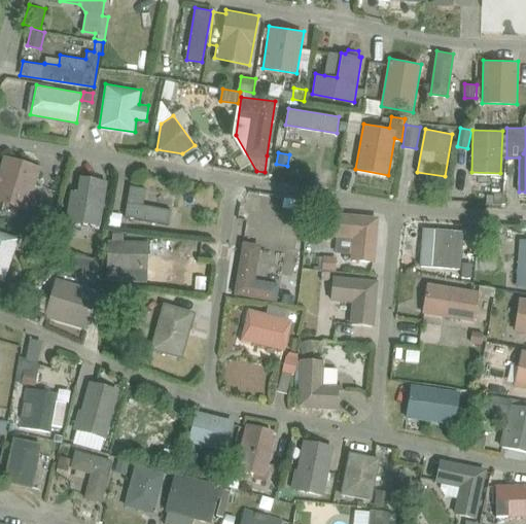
[(0,162),(0,198),(28,207),(41,166),(2,153),(0,162)]
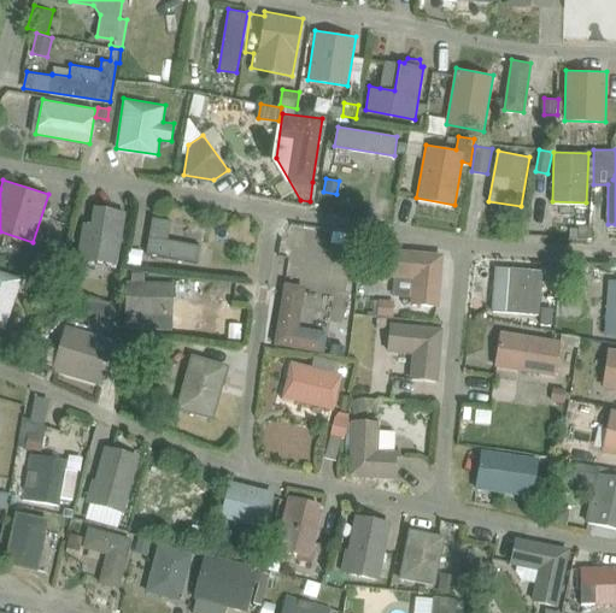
[(77,257),(117,263),(125,211),(93,206),(91,223),(82,222),(77,257)]
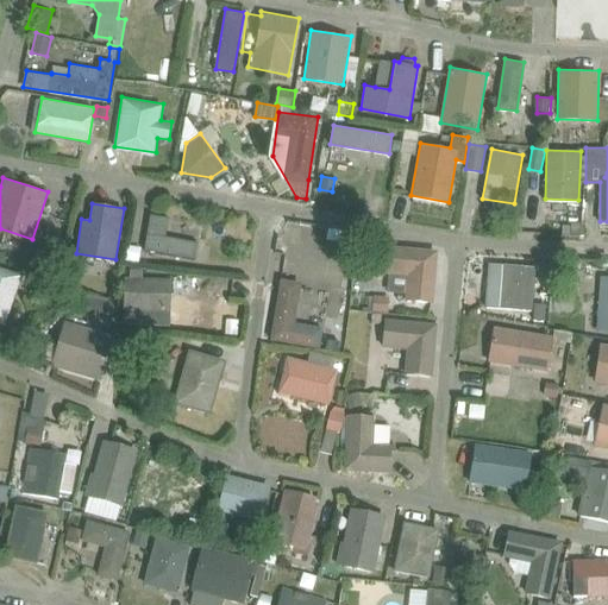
[(144,249),(196,258),(199,240),(165,234),(169,216),(150,213),(144,249)]
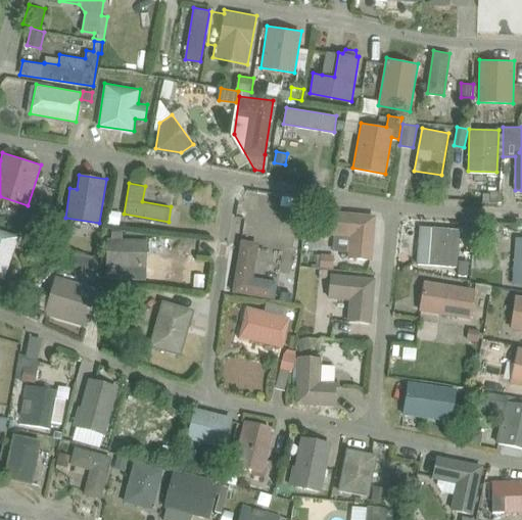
[(292,218),(306,219),(307,196),(294,195),(292,218)]
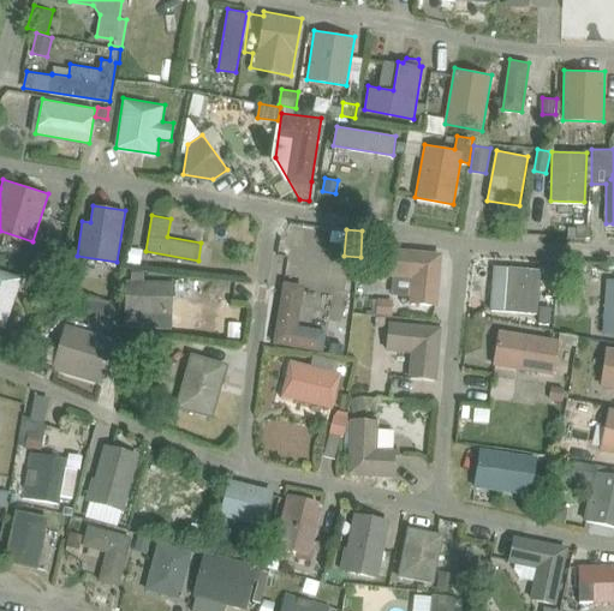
[(143,263),(145,249),(131,246),(129,261),(143,263)]
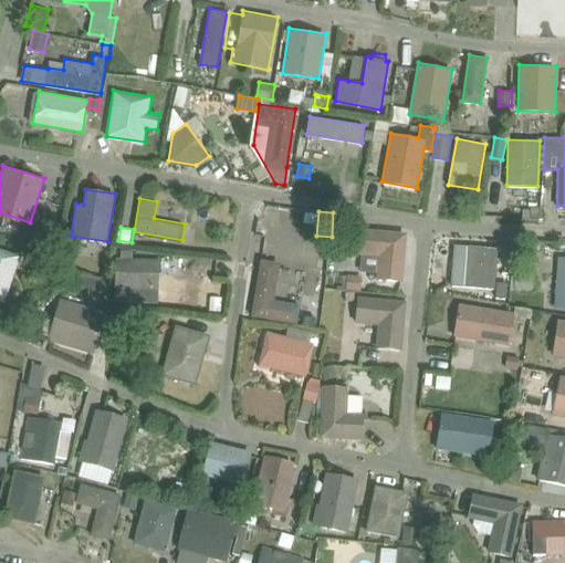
[(358,228),(355,252),(379,254),(376,279),(401,281),(407,232),(358,228)]
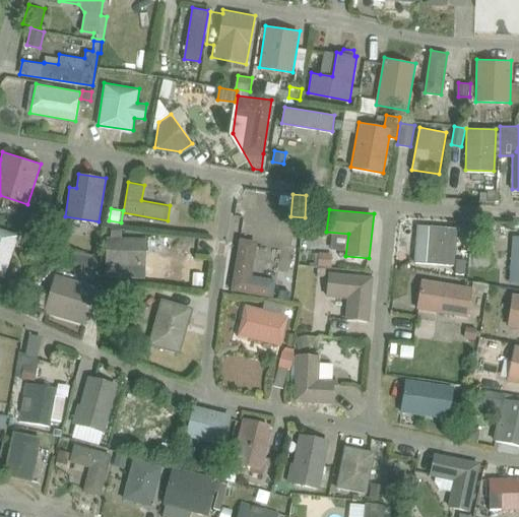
[(28,225),(45,232),(50,217),(34,212),(28,225)]
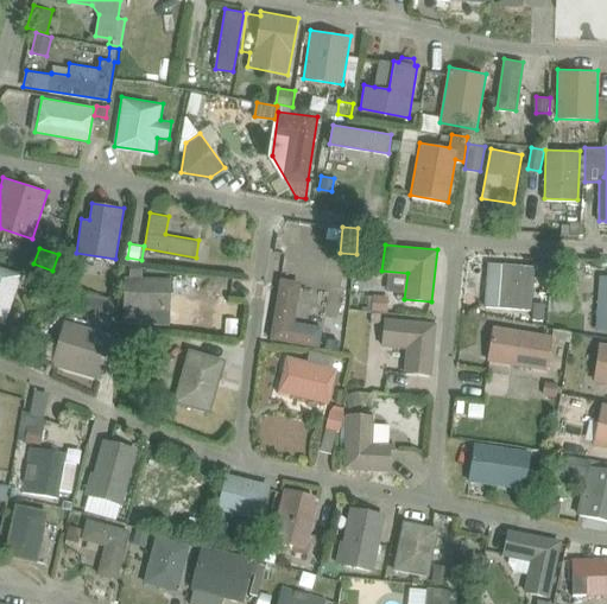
[(488,262),(485,305),(532,309),(536,266),(488,262)]
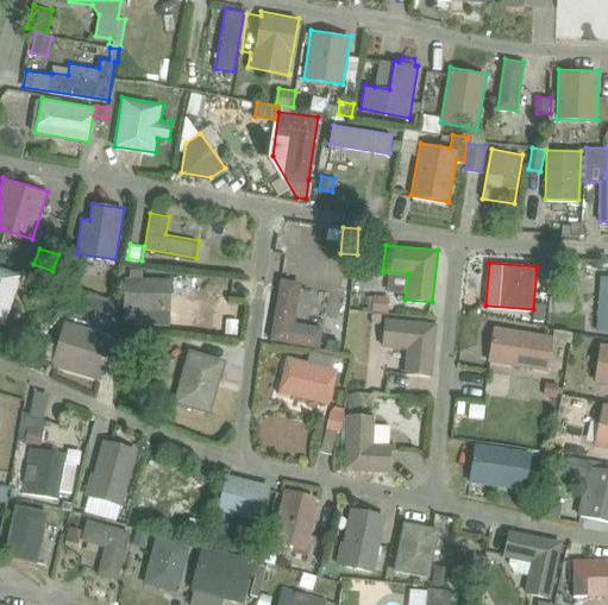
[(0,323),(5,326),(23,273),(0,265),(0,323)]
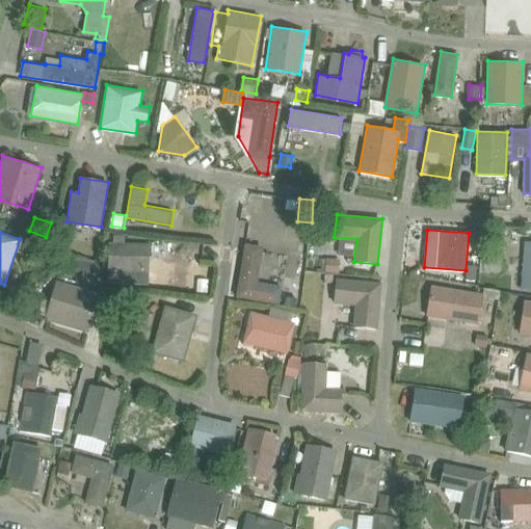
[(530,242),(525,242),(522,287),(530,287),(530,290),(530,242)]
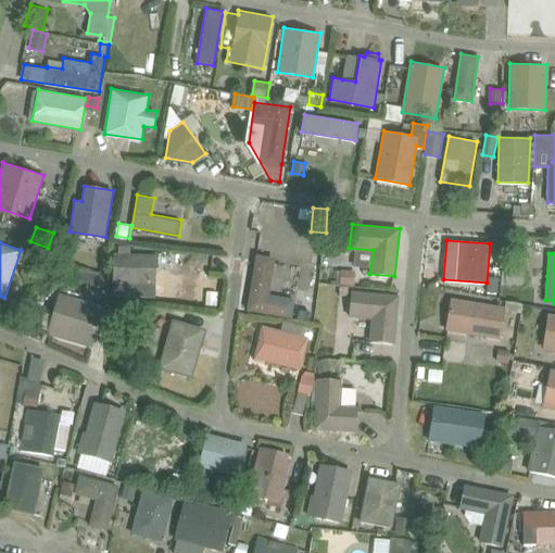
[(114,280),(155,281),(156,255),(115,254),(114,280)]
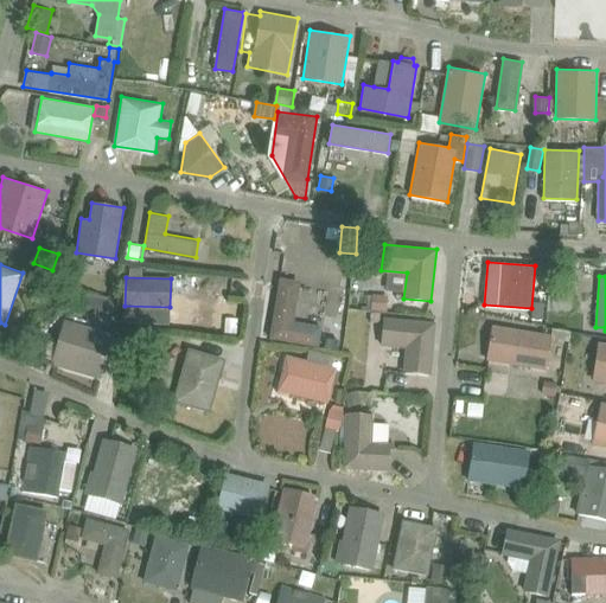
[(269,337),(318,346),(321,326),(293,321),(300,281),(280,277),(269,337)]
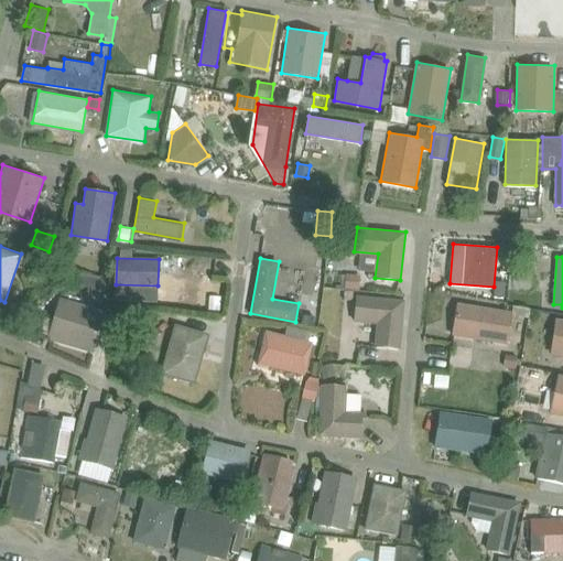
[(515,269),(512,287),(531,288),(532,270),(515,269)]
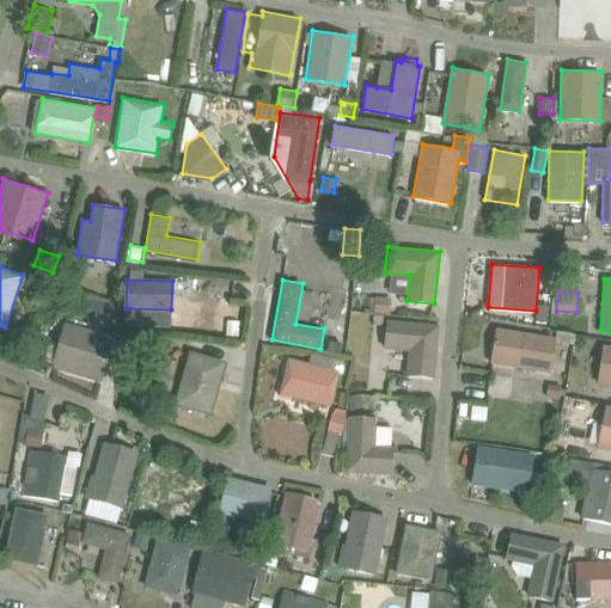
[(389,312),(390,298),(376,298),(376,312),(389,312)]
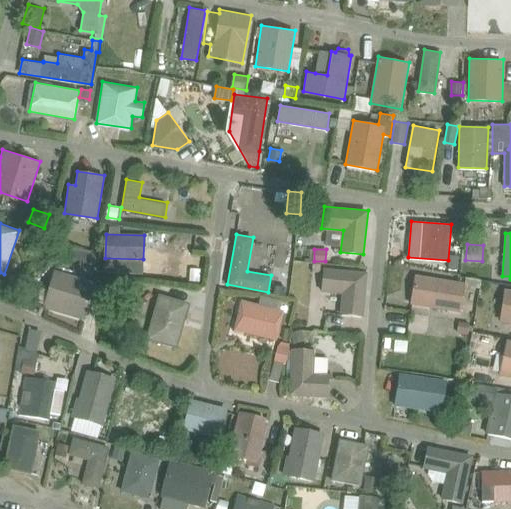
[(450,254),(449,268),(458,269),(459,255),(450,254)]
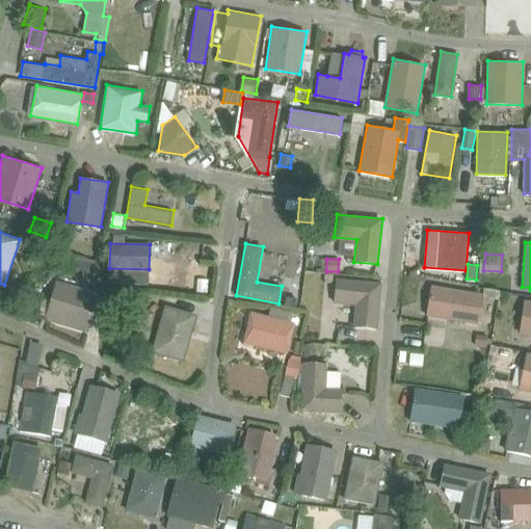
[(325,273),(324,281),(333,282),(334,273),(325,273)]
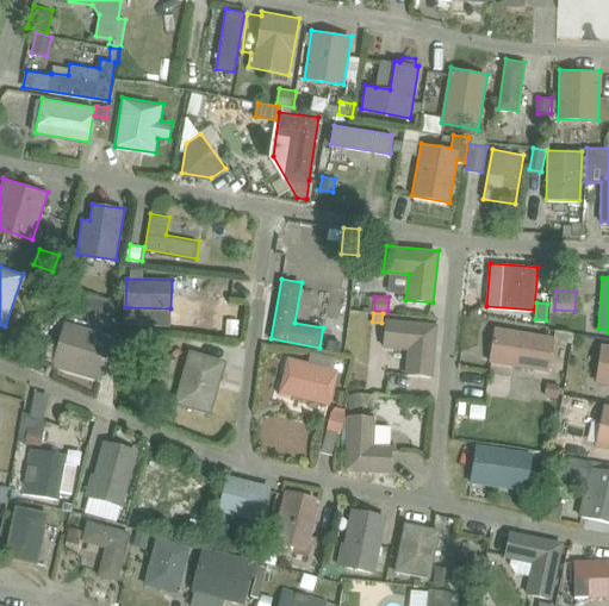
[(228,318),(227,332),(238,333),(240,319),(228,318)]
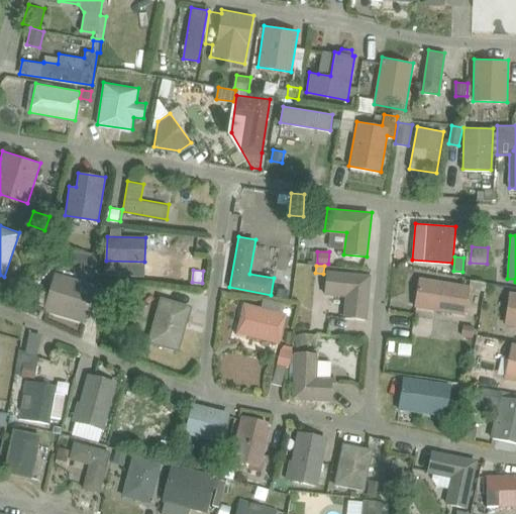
[(55,271),(42,309),(85,322),(97,284),(55,271)]
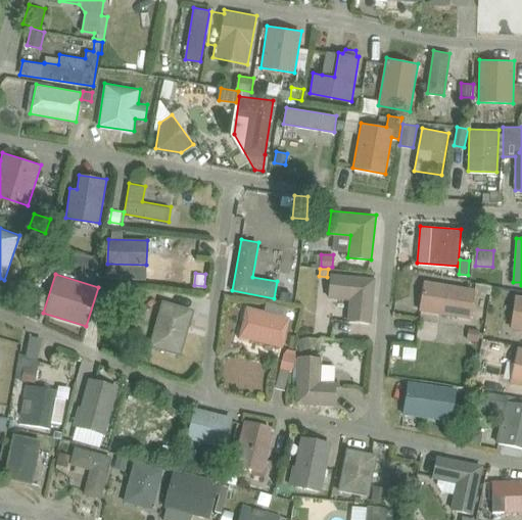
[(330,274),(328,297),(348,299),(346,320),(371,323),(375,278),(330,274)]
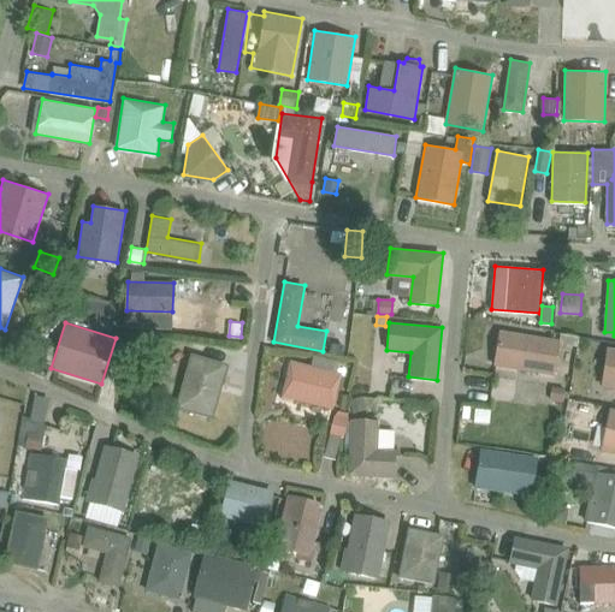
[(500,330),(494,364),(555,374),(561,339),(500,330)]
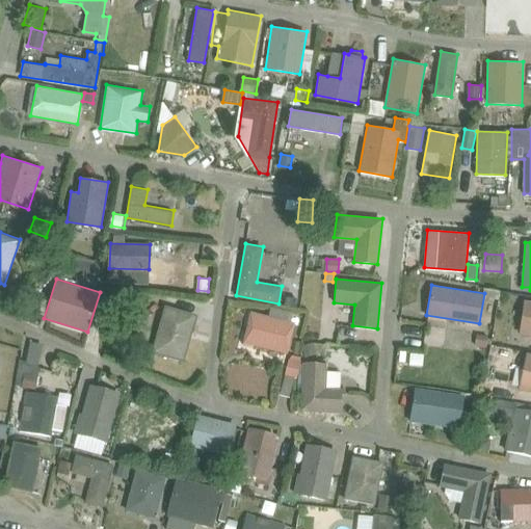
[(126,290),(117,306),(133,315),(142,299),(126,290)]
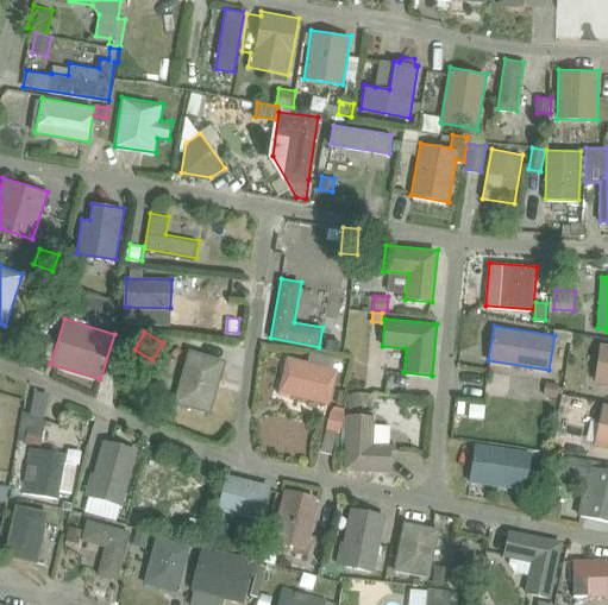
[(607,344),(600,342),(594,382),(607,383),(607,344)]
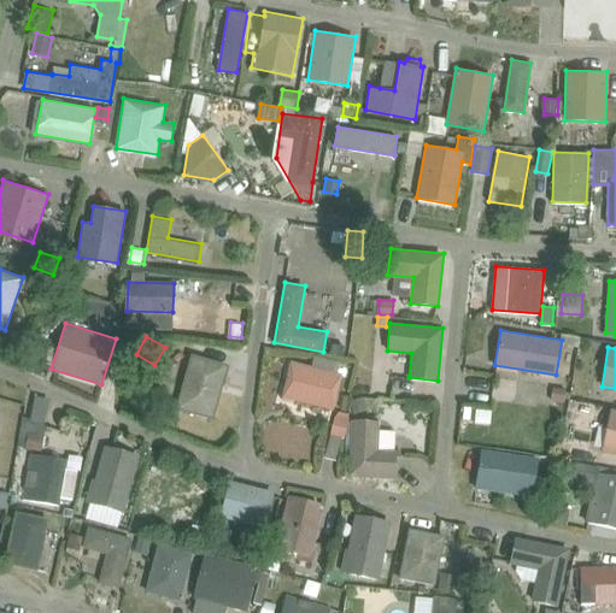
[(176,407),(213,418),(229,364),(192,353),(176,407)]
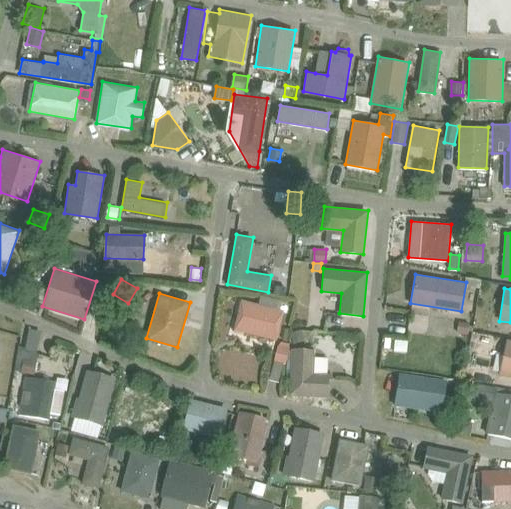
[(234,329),(277,339),(284,309),(279,308),(281,299),(261,295),(259,303),(241,299),(234,329)]
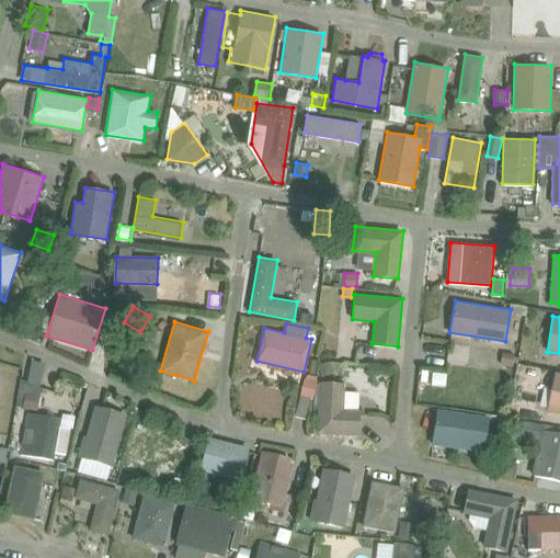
[(514,365),(515,354),(503,352),(501,363),(514,365)]
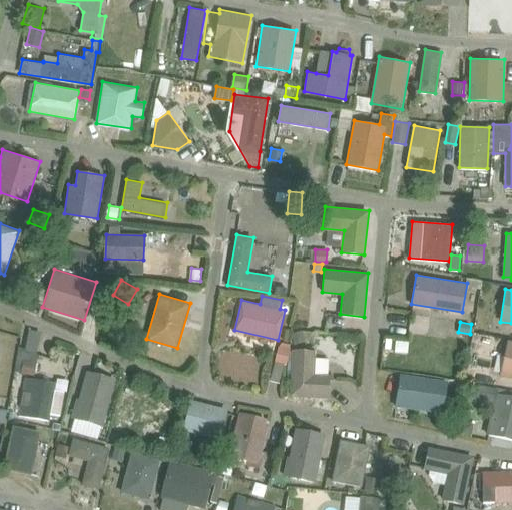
[(303,331),(293,334),(295,343),(306,339),(303,331)]
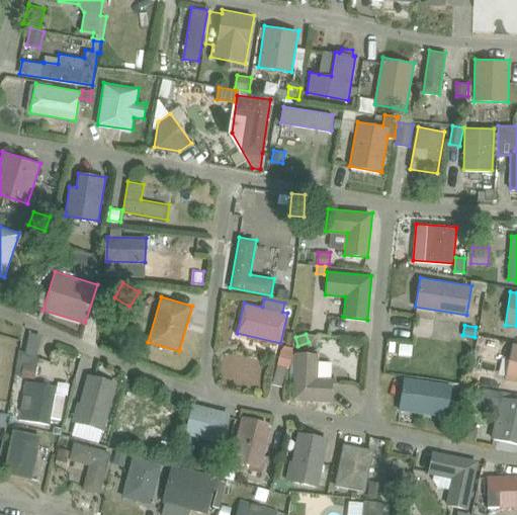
[(516,343),(512,342),(504,378),(516,380),(516,343)]
